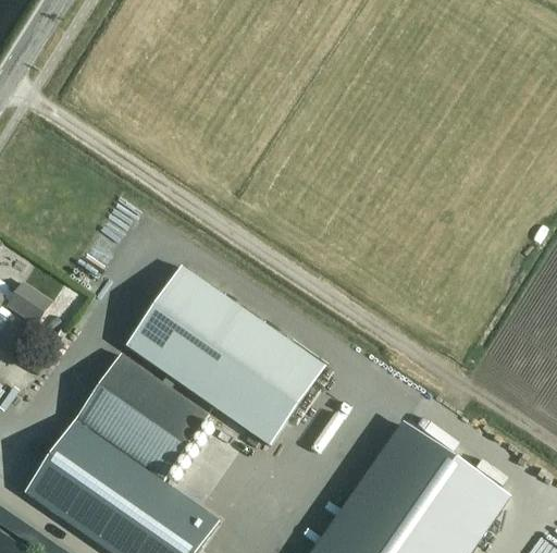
[(271,445),(326,363),(180,262),(124,345),(271,445)]
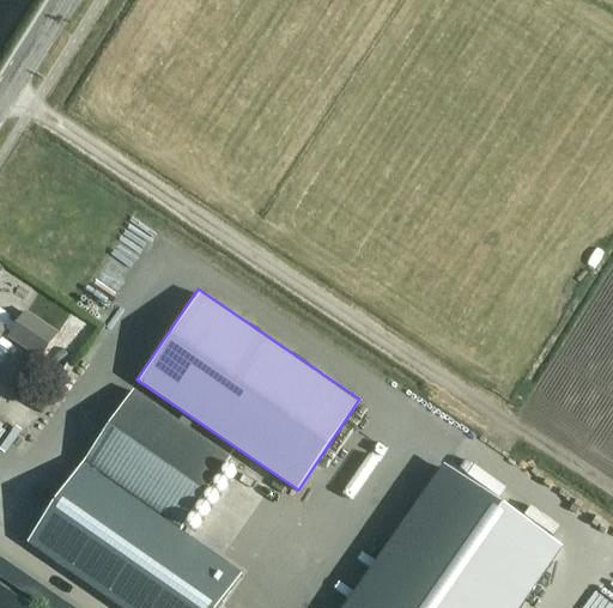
[(8,311),(0,305),(0,329),(4,326),(11,330),(10,334),(41,354),(58,330),(25,310),(17,322),(10,317),(8,311)]
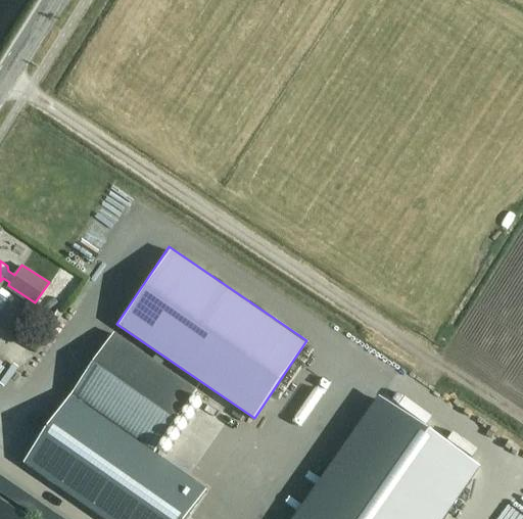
[(154,450),(197,386),(112,329),(69,392),(154,450)]
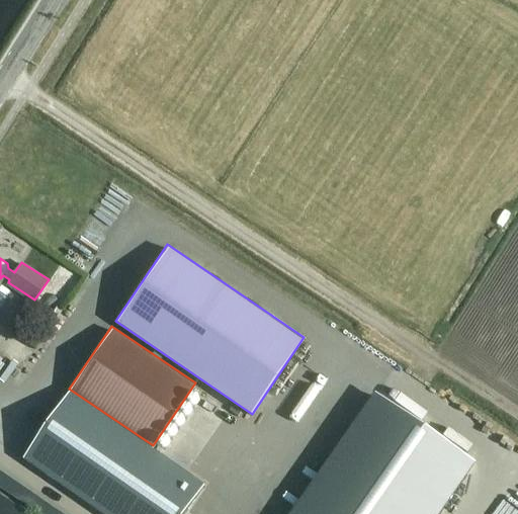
[(178,513),(203,480),(153,445),(69,389),(20,456),(102,513),(178,513)]
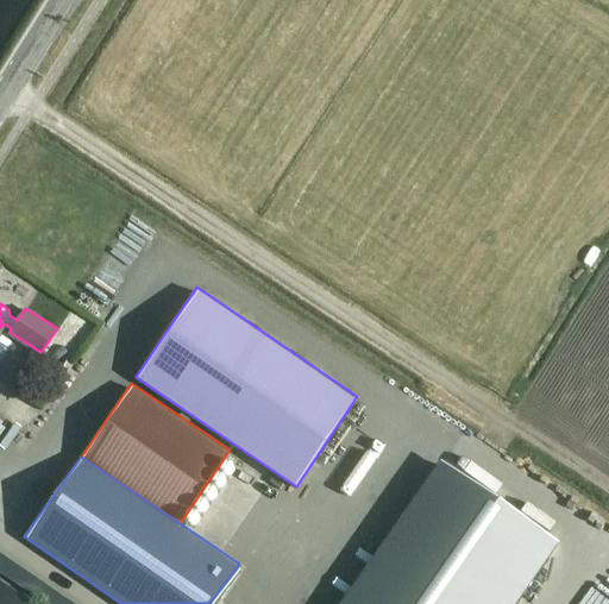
[(501,603),(548,535),(450,469),(357,603),(501,603)]
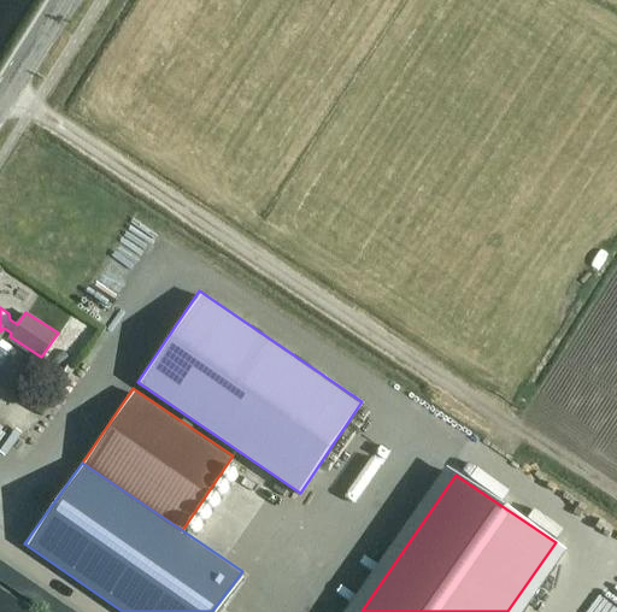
[(342,611),(380,531),(345,516),(319,571),(341,581),(330,606),(342,611)]
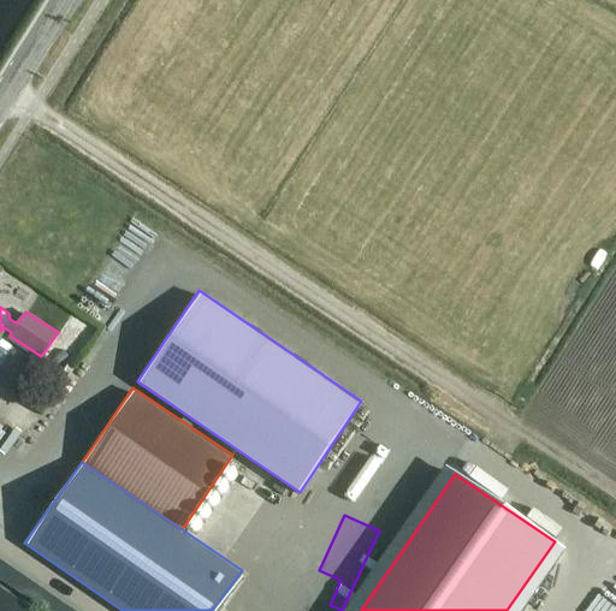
[(0,544),(0,567),(63,610),(99,610),(107,600),(9,533),(0,544)]
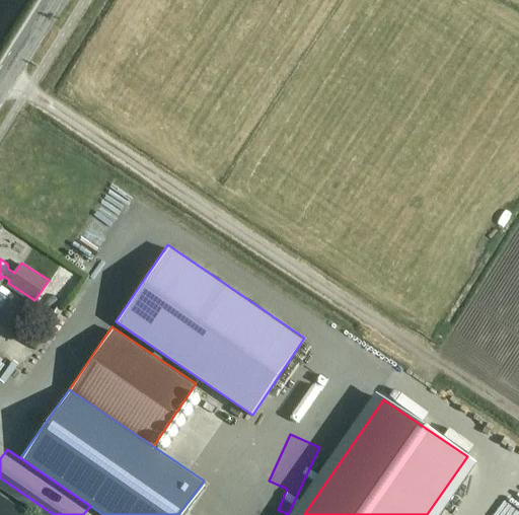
[(0,493),(0,511),(5,514),(12,514),(19,505),(0,493)]
